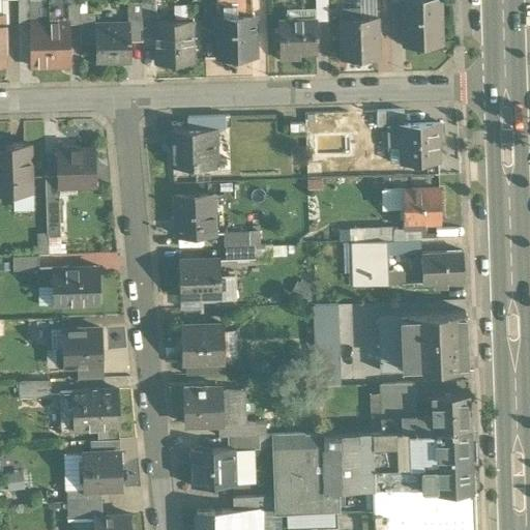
[(17,0),(18,5),(18,23),(30,23),(30,22),(49,21),(48,0),(17,0)]
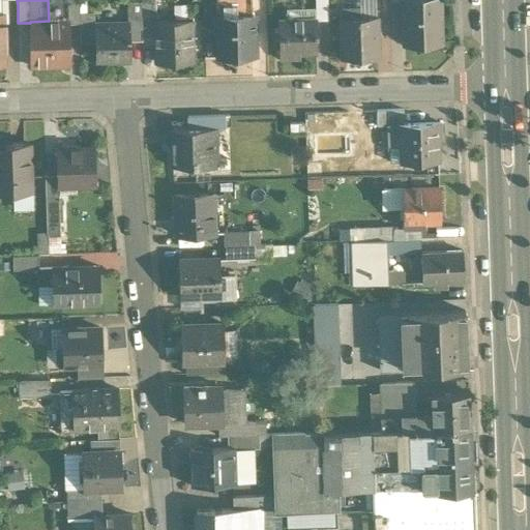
[(48,0),(49,21),(30,22),(30,23),(31,68),(69,67),(68,26),(68,21),(67,21),(66,0),(48,0)]
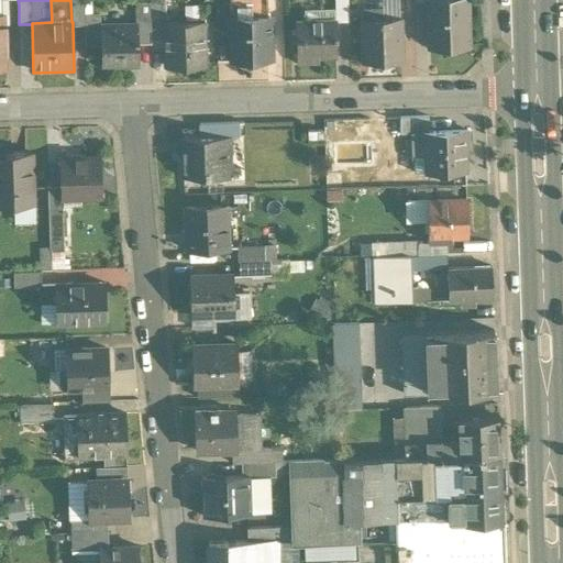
[(84,0),(70,0),(72,22),(73,22),(73,28),(85,28),(85,18),(84,0)]
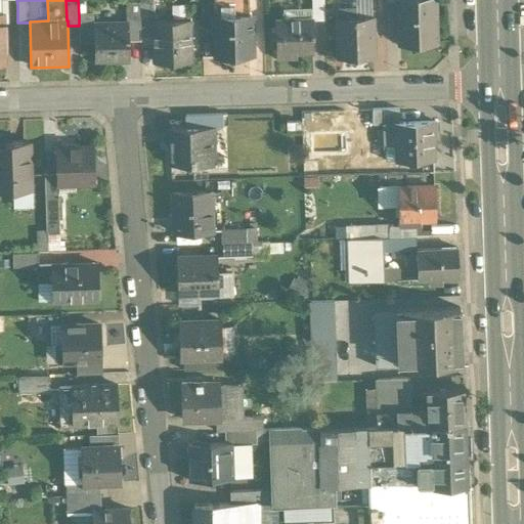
[(153,0),(139,0),(140,16),(154,15),(153,0)]
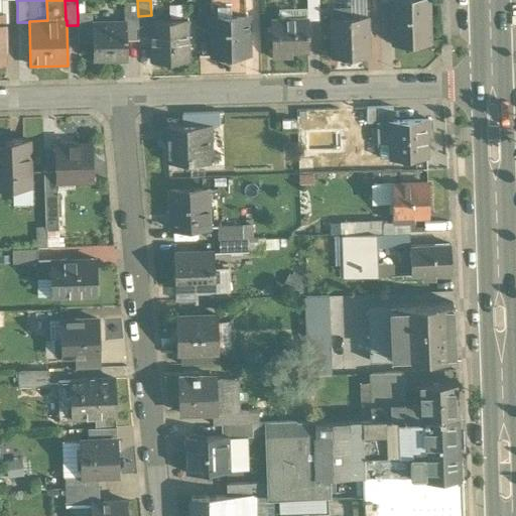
[(241,0),(212,0),(211,1),(212,18),(211,18),(212,58),(247,57),(246,17),(243,17),(242,1),(241,0)]
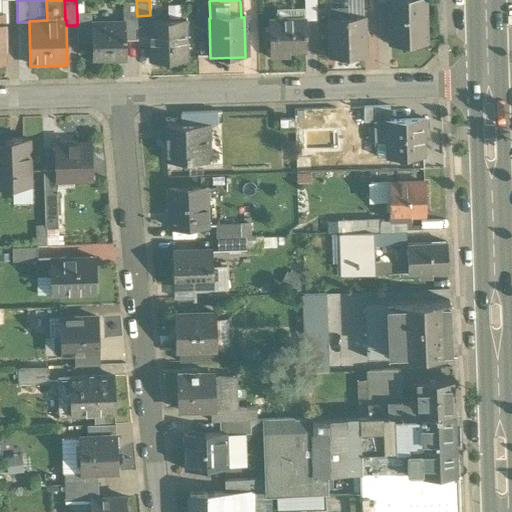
[(314,0),(302,0),(304,21),(304,22),(315,22),(314,0)]
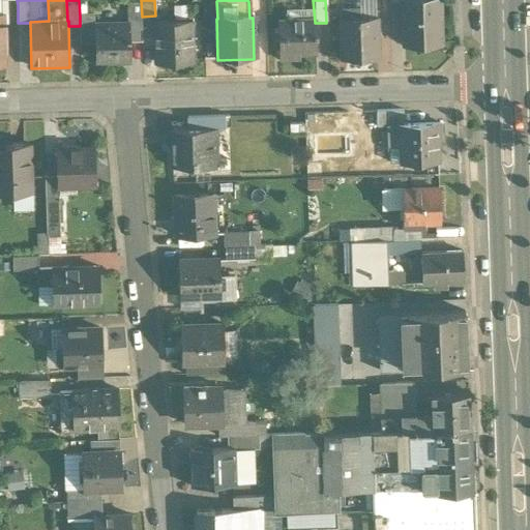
[(418,0),(419,5),(403,5),(404,45),(439,43),(437,0),(418,0)]
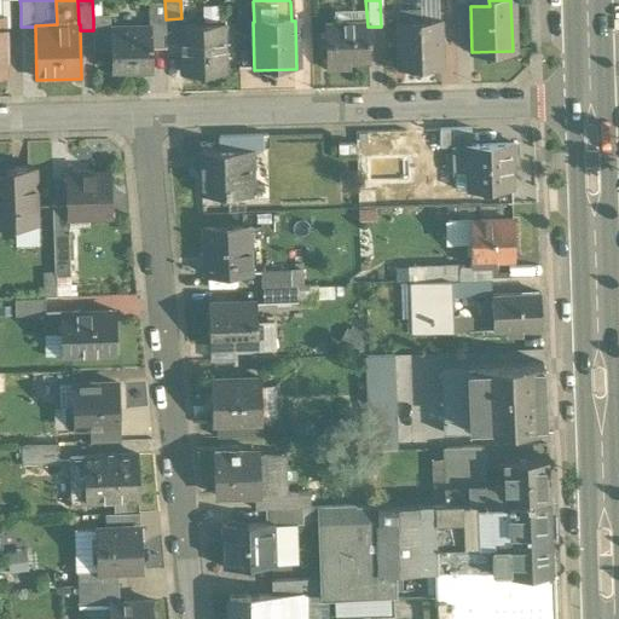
[(416,12),(398,13),(399,69),(439,68),(438,23),(417,24),(416,12)]
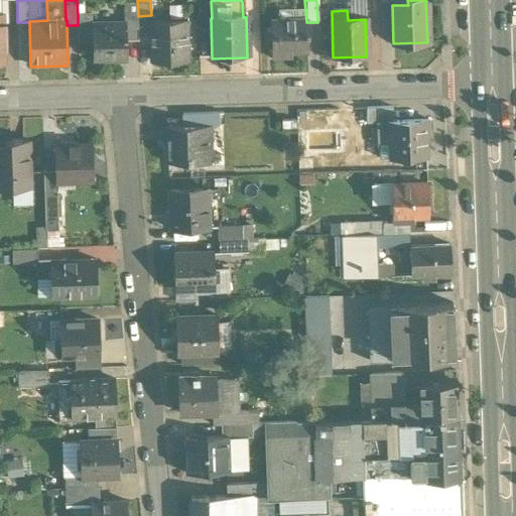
[(79,46),(93,46),(92,23),(93,22),(93,16),(78,16),(78,25),(79,46)]
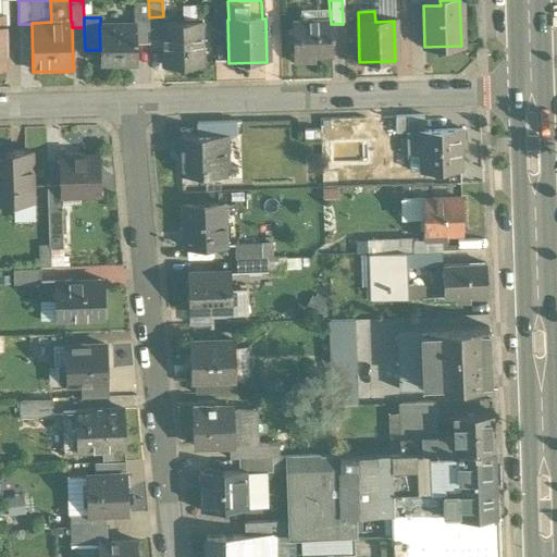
[(135,17),(135,26),(136,26),(137,46),(150,46),(149,17),(135,17)]
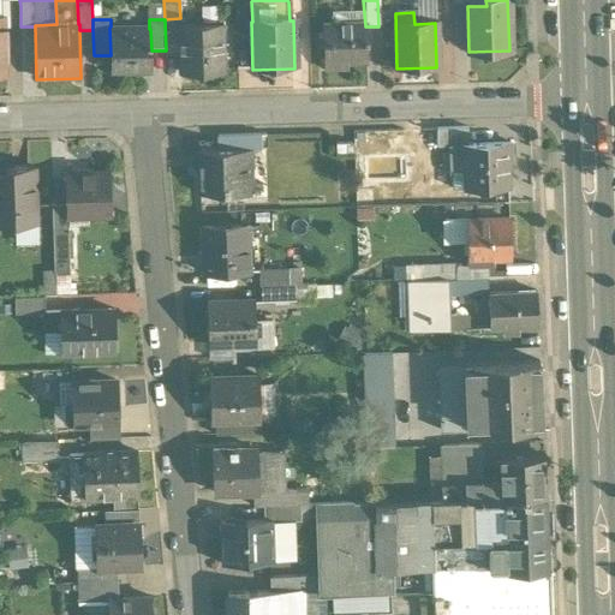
[(222,25),(179,28),(180,76),(225,75),(222,25)]
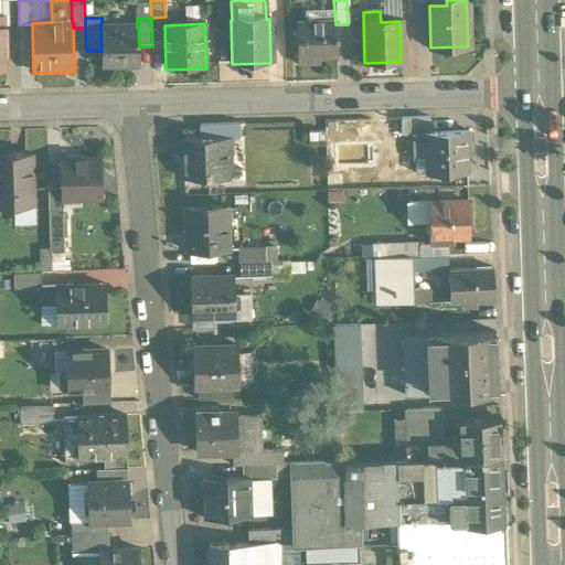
[(336,23),(297,24),(298,56),(317,56),(317,57),(334,56),(334,41),(336,41),(336,24),(336,23)]
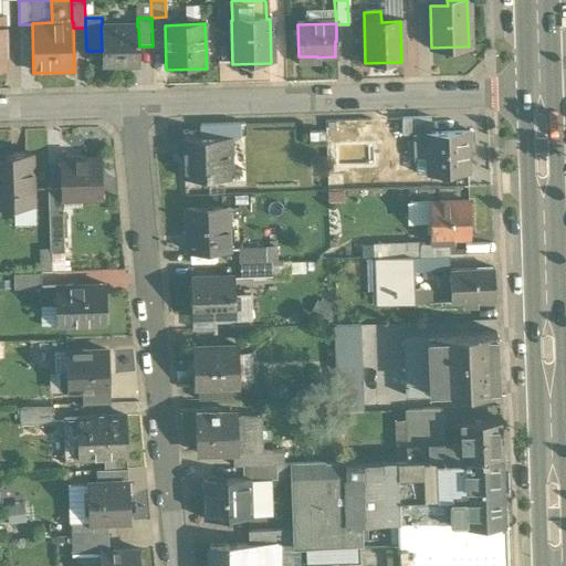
[(137,27),(102,28),(102,24),(101,25),(102,51),(102,71),(103,71),(103,69),(138,67),(138,70),(139,70),(139,46),(138,27),(137,27)]
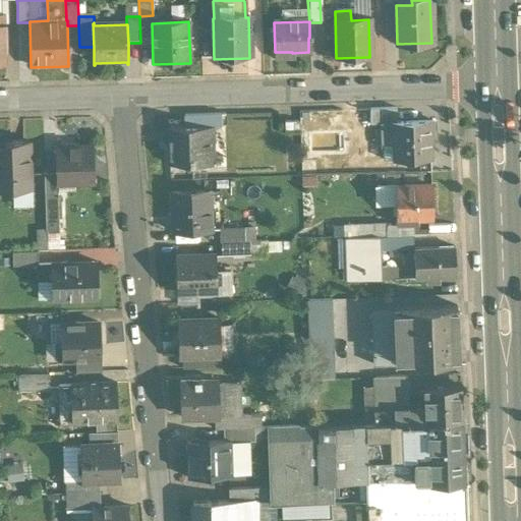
[(396,111),(369,112),(369,125),(393,125),(393,123),(396,123),(396,111)]
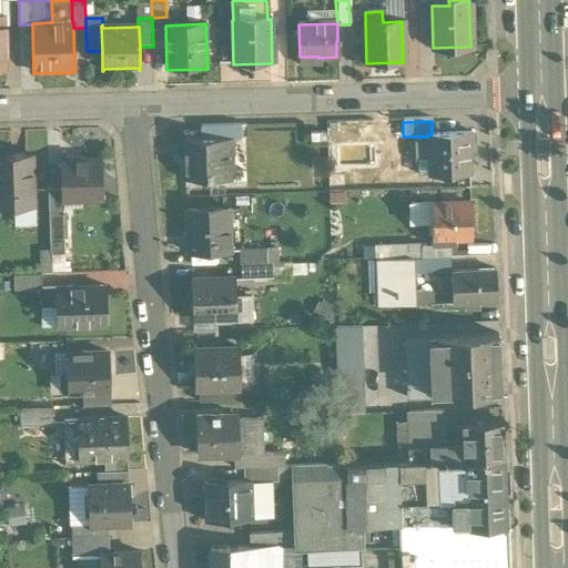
[(325,132),(310,133),(311,145),(325,144),(325,132)]
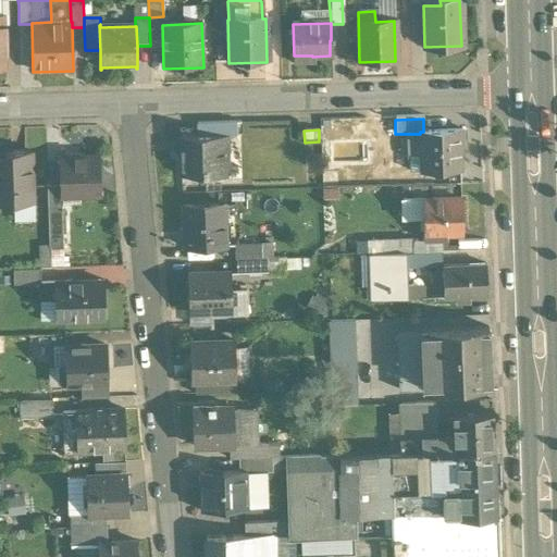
[(423,132),(420,132),(420,134),(421,172),(458,171),(457,131),(423,132)]
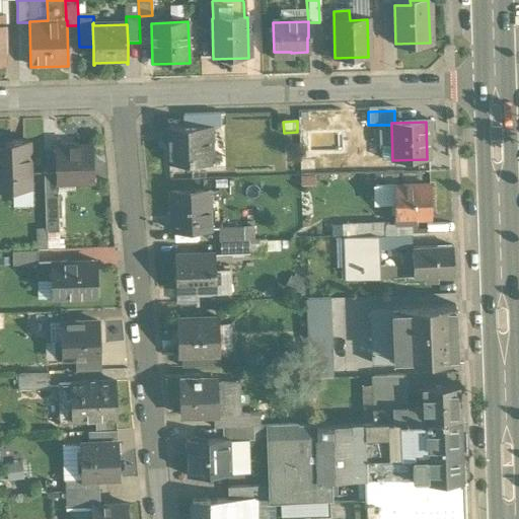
[(212,128),(167,129),(168,165),(209,164),(208,144),(213,144),(212,128)]
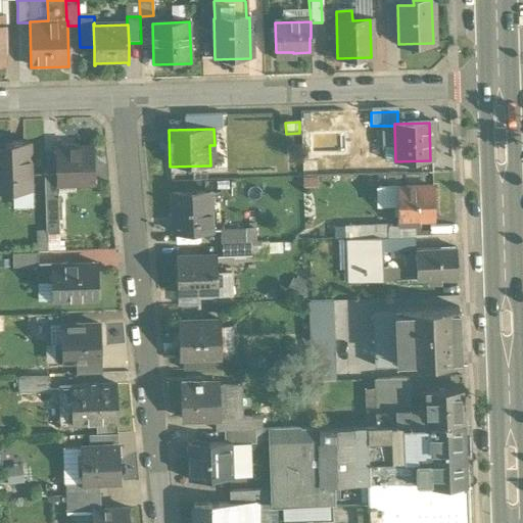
[(29,145),(5,146),(5,149),(0,149),(0,155),(0,154),(0,191),(22,191),(22,178),(29,177),(29,145)]
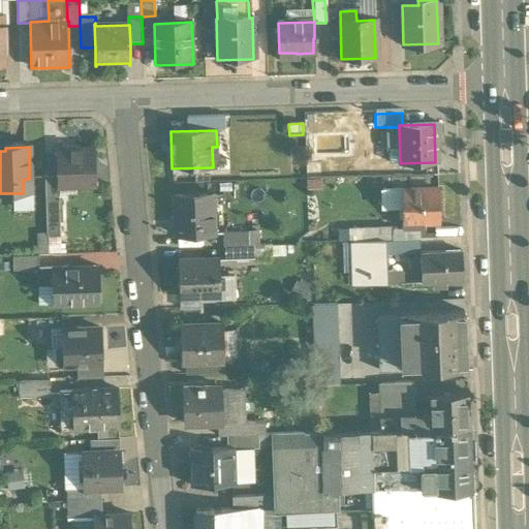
[(95,151),(57,152),(57,178),(58,187),(59,187),(58,182),(76,182),(76,187),(95,186),(95,151)]
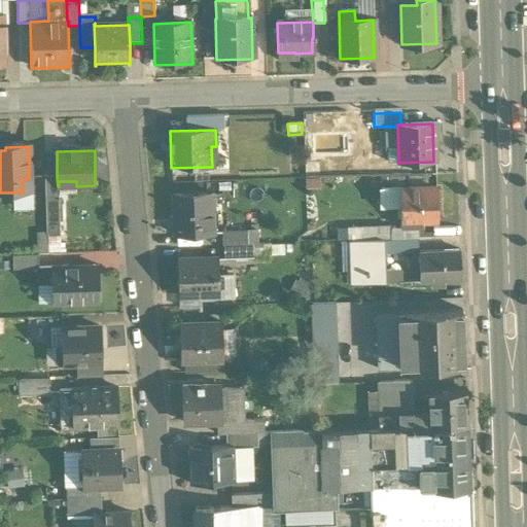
[(58,186),(57,177),(44,178),(45,235),(45,243),(59,243),(59,186),(58,186)]
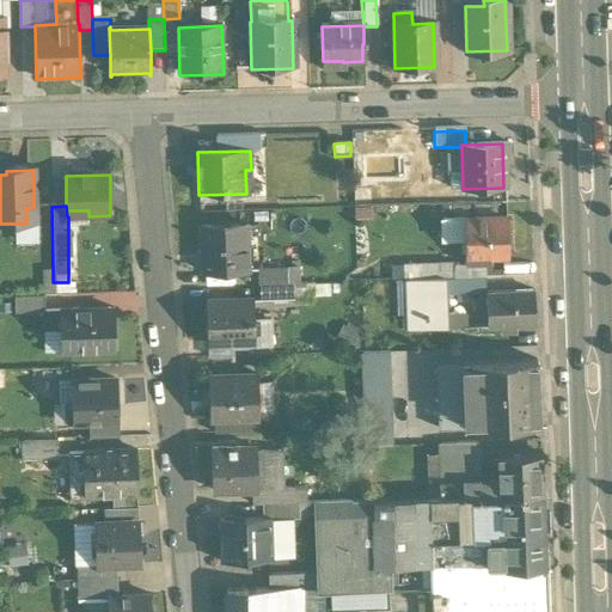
[(505,218),(463,219),(464,257),(483,256),(506,256),(505,218)]
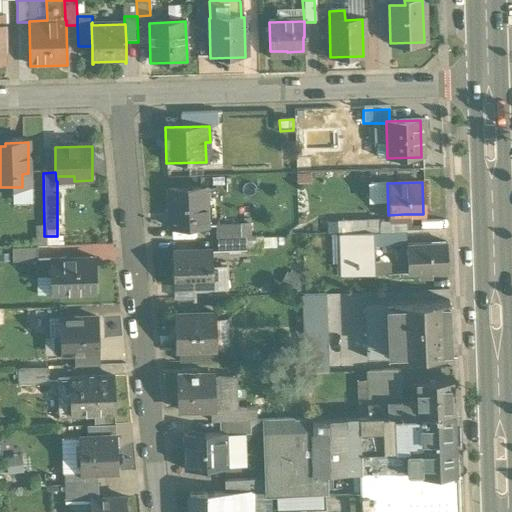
[(388,215),(387,183),(375,184),(376,215),(381,215),(388,215)]
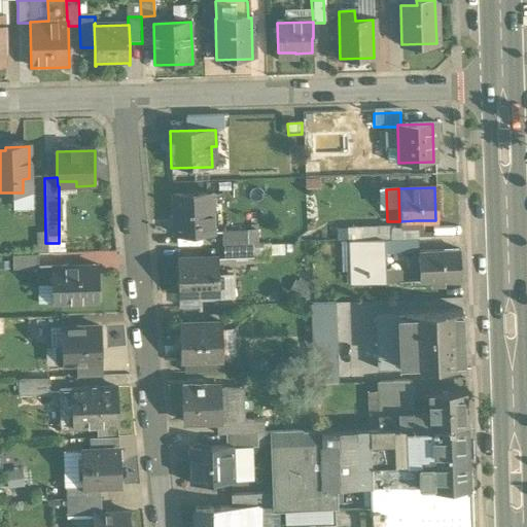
[(205,196),(171,197),(172,215),(175,215),(176,236),(212,235),(211,222),(211,213),(206,213),(205,200),(205,196)]
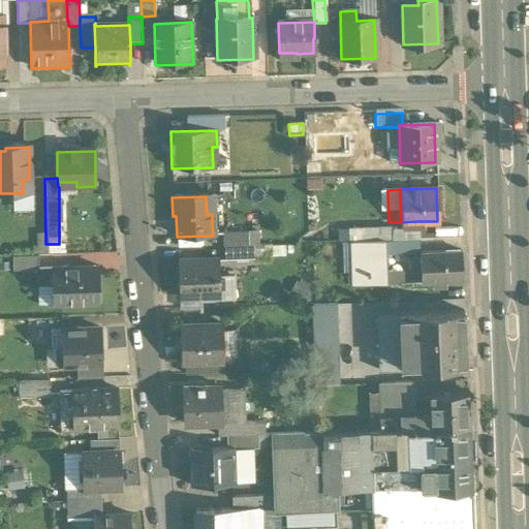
[(220,199),(206,200),(207,214),(212,214),(212,223),(220,223),(220,199)]
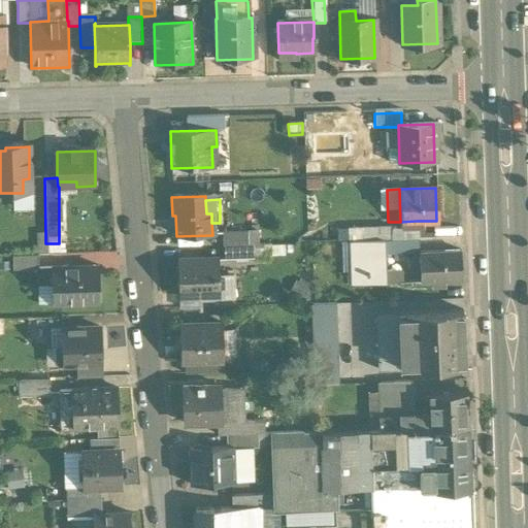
[(400,222),(393,222),(393,231),(393,242),(416,241),(418,241),(417,221),(400,222)]
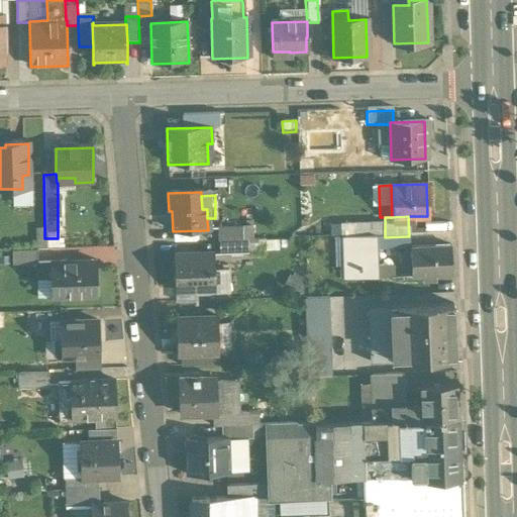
[(376,237),(385,237),(385,226),(340,227),(340,238),(364,237),(376,237)]
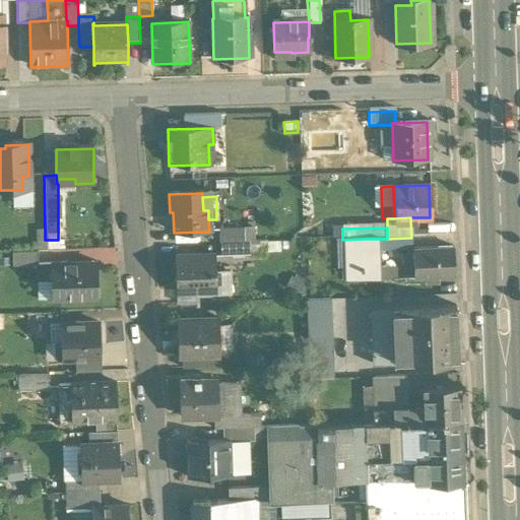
[(241,229),(217,230),(217,244),(218,244),(241,243),(241,229)]
